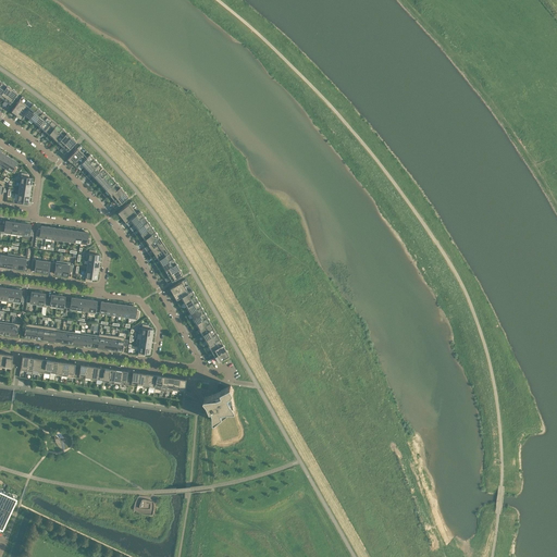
[(0,94),(0,96),(4,99),(12,88),(7,85),(0,94)]
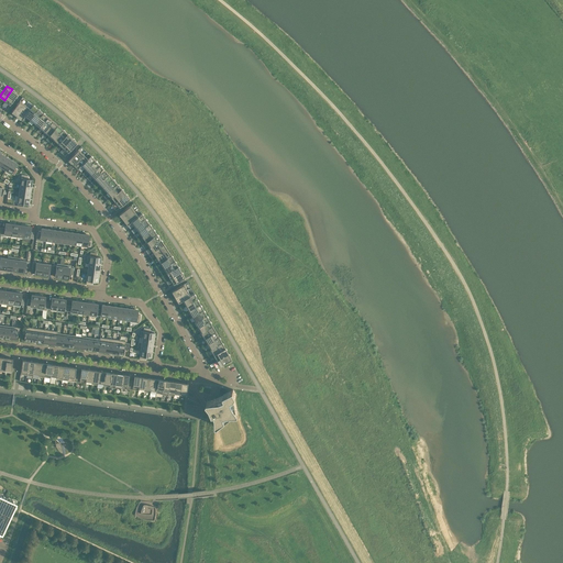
[(18,94),(12,89),(4,100),(10,105),(18,94)]
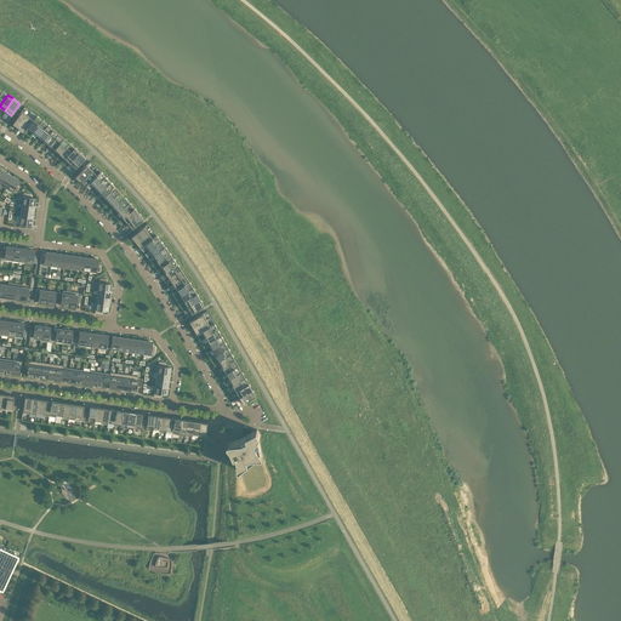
[(12,123),(18,127),(30,112),(24,107),(12,123)]
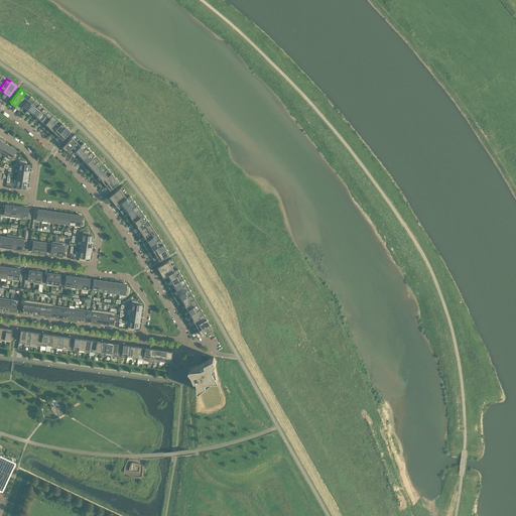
[(15,106),(19,109),(30,96),(25,93),(15,106)]
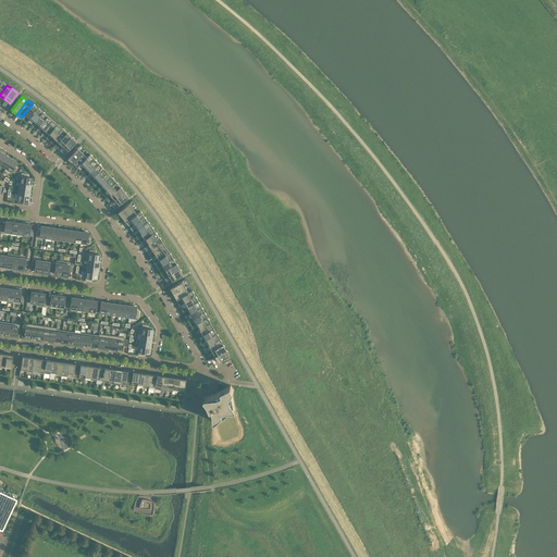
[(24,114),(29,118),(37,108),(33,103),(21,118),(22,119),(24,114)]
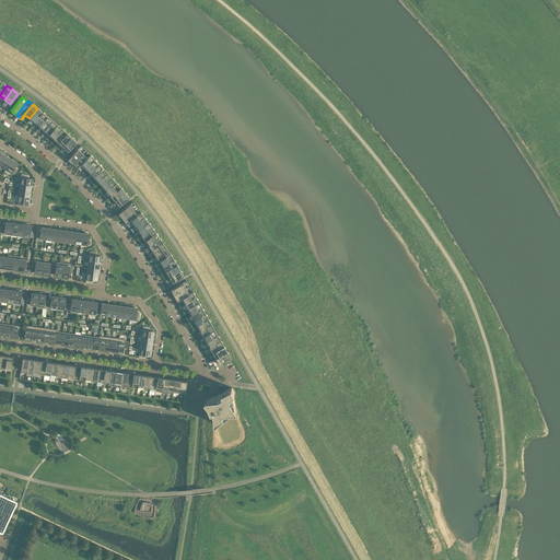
[(30,118),(34,123),(43,112),(37,108),(30,118)]
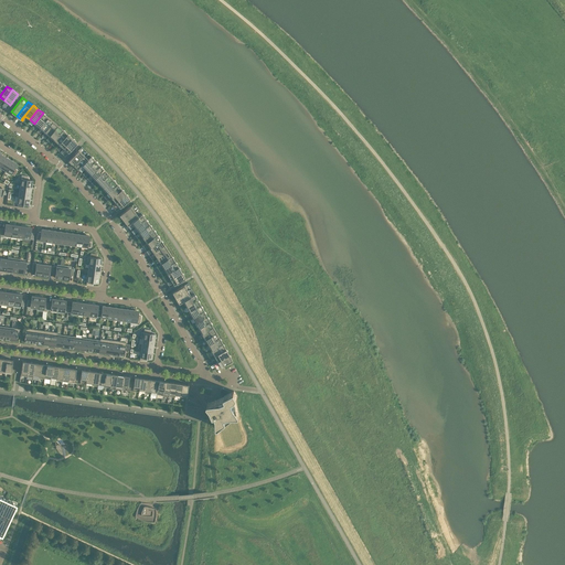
[(34,124),(40,127),(48,117),(43,113),(34,124)]
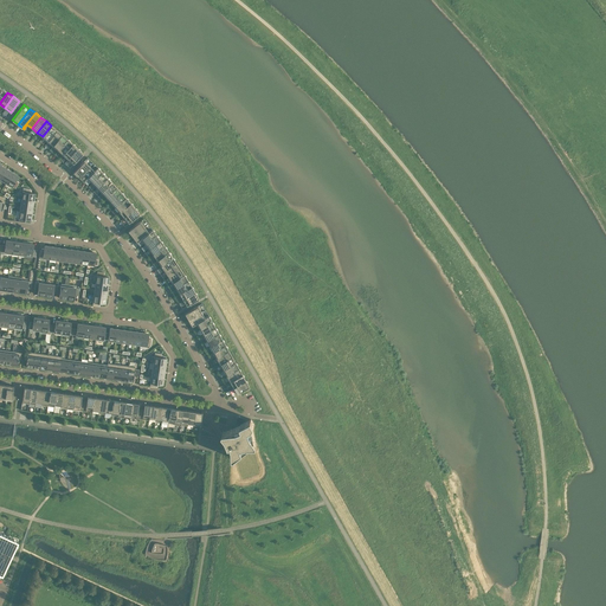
[(43,136),(47,141),(57,130),(51,126),(43,136)]
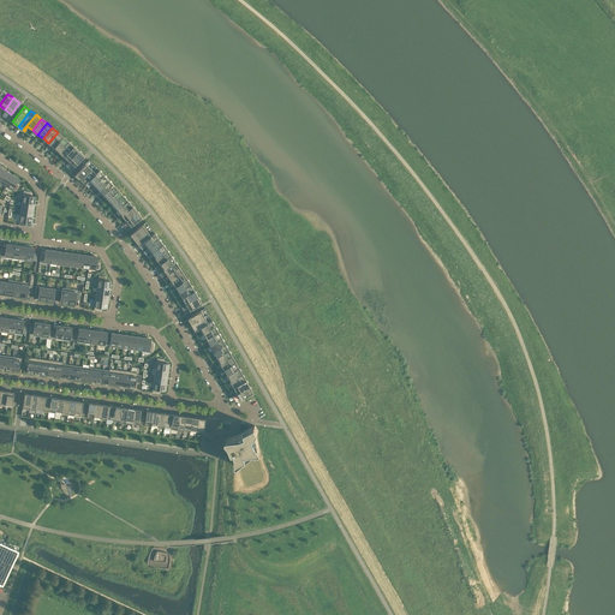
[(48,143),(53,148),(63,136),(58,132),(48,143)]
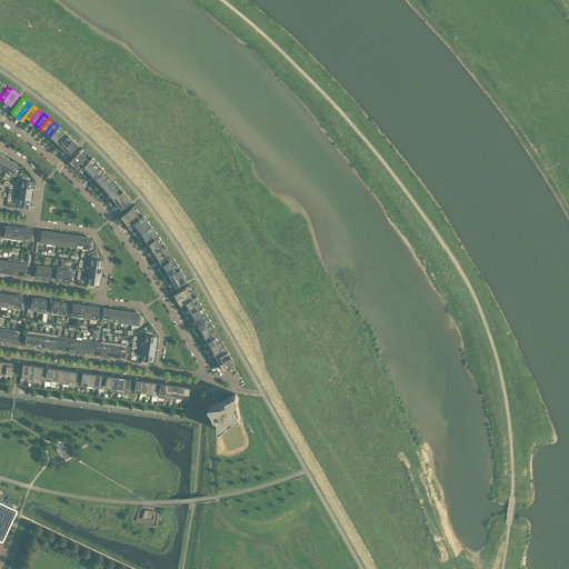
[(49,137),(55,140),(63,130),(58,126),(49,137)]
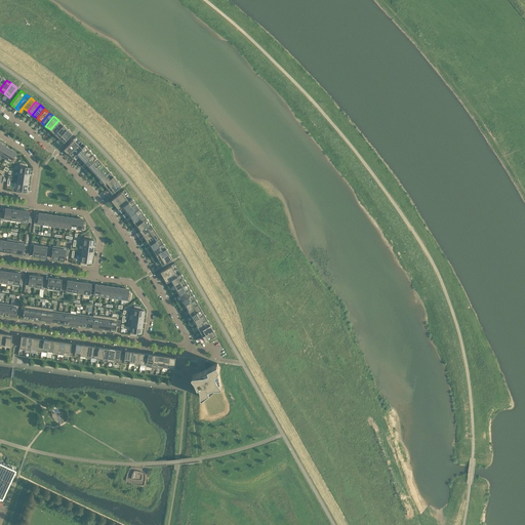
[(50,129),(54,133),(63,124),(58,120),(50,129)]
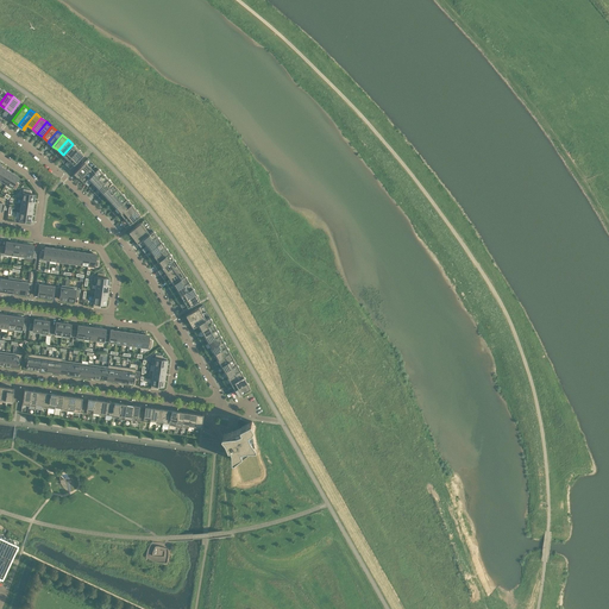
[(68,159),(77,149),(73,144),(63,155),(68,159)]
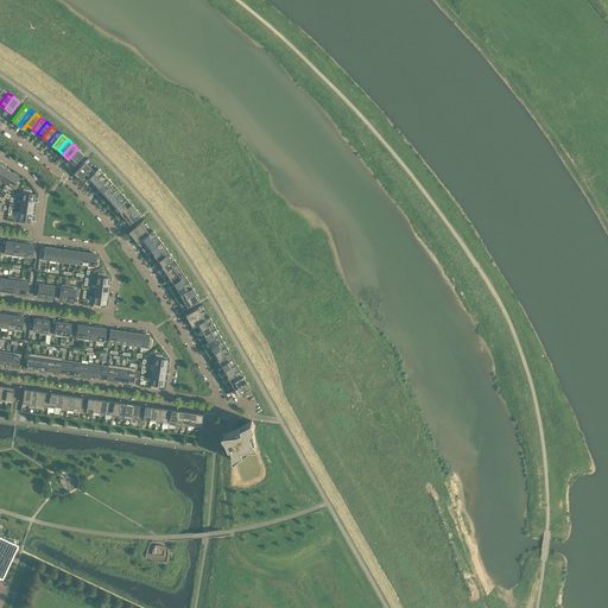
[(68,159),(74,164),(83,153),(77,149),(68,159)]
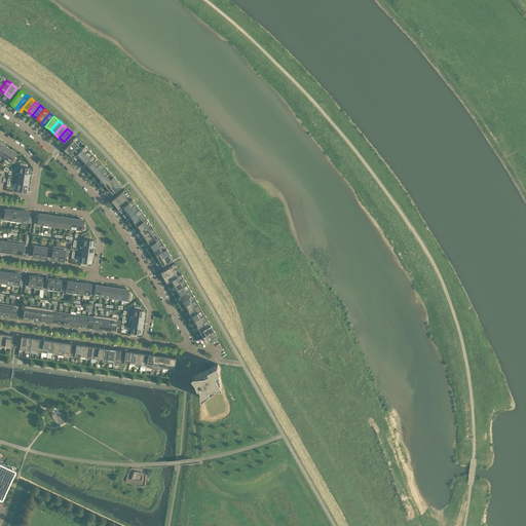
[(64,149),(68,153),(80,141),(76,137),(64,149)]
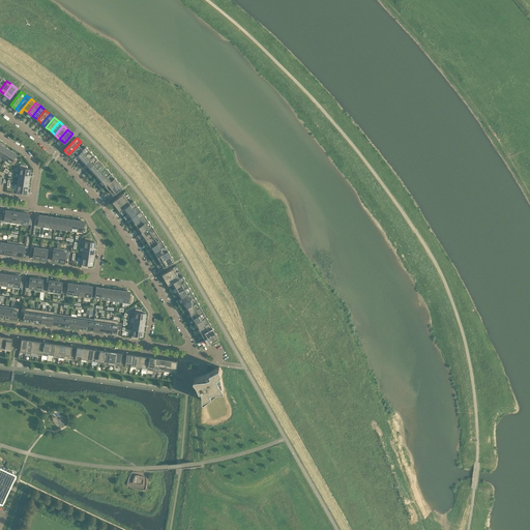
[(68,154),(72,158),(85,146),(81,142),(68,154)]
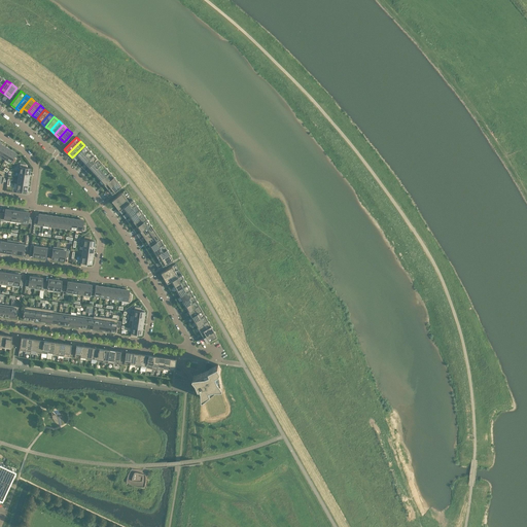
[(76,154),(80,159),(89,149),(84,145),(72,157),(73,157),(76,154)]
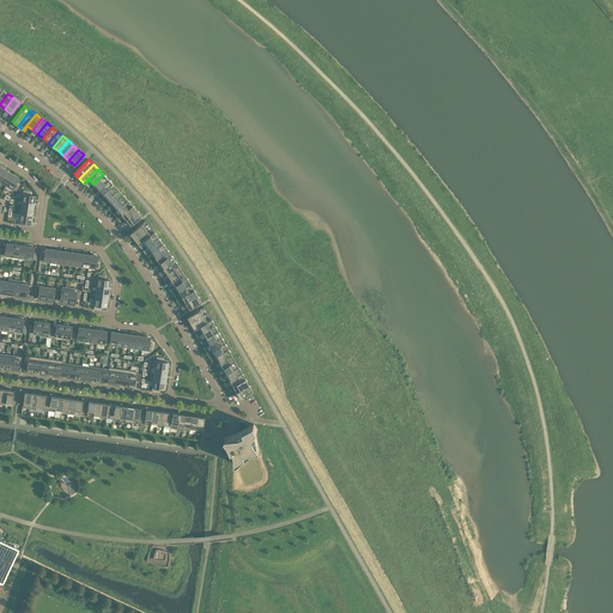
[(0,182),(6,184),(13,174),(7,171),(0,182)]
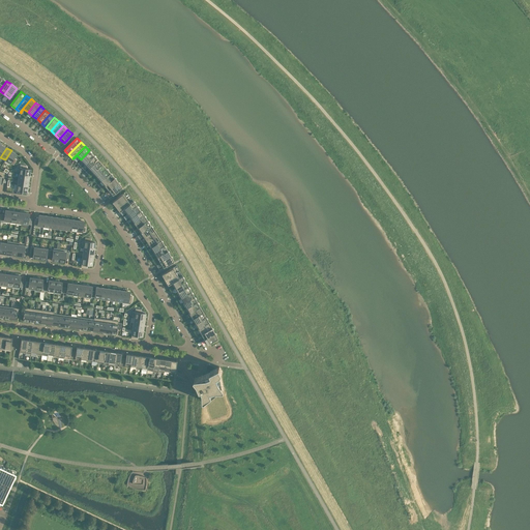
[(11,151),(11,150),(5,159),(4,162),(9,165),(10,163),(13,165),(17,159),(13,157),(16,154),(11,151)]
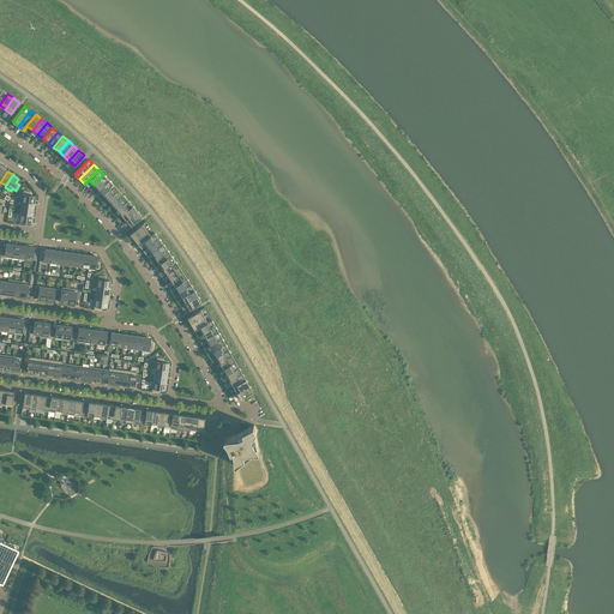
[(94,185),(98,190),(108,179),(103,174),(94,185)]
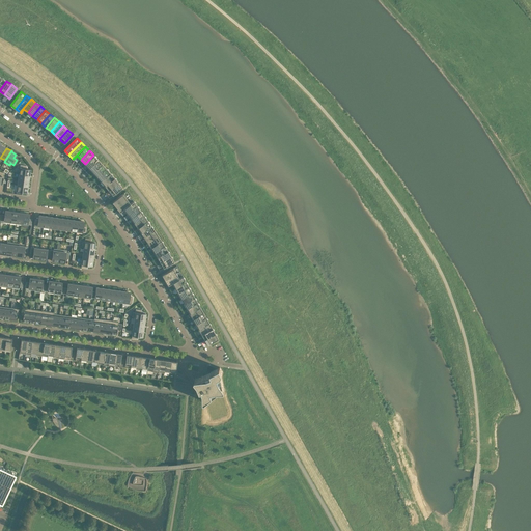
[(85,164),(89,168),(98,160),(93,155),(85,164)]
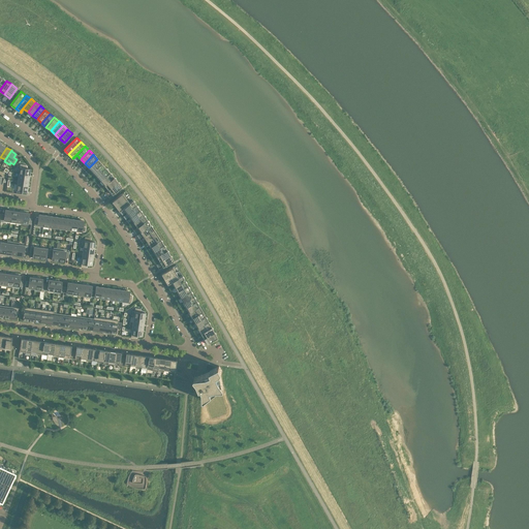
[(89,167),(93,172),(101,163),(97,159),(89,167)]
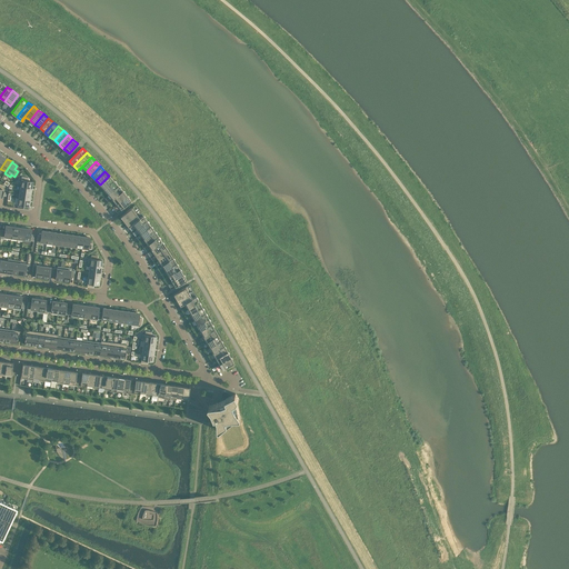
[(100,185),(103,189),(113,180),(109,176),(100,185)]
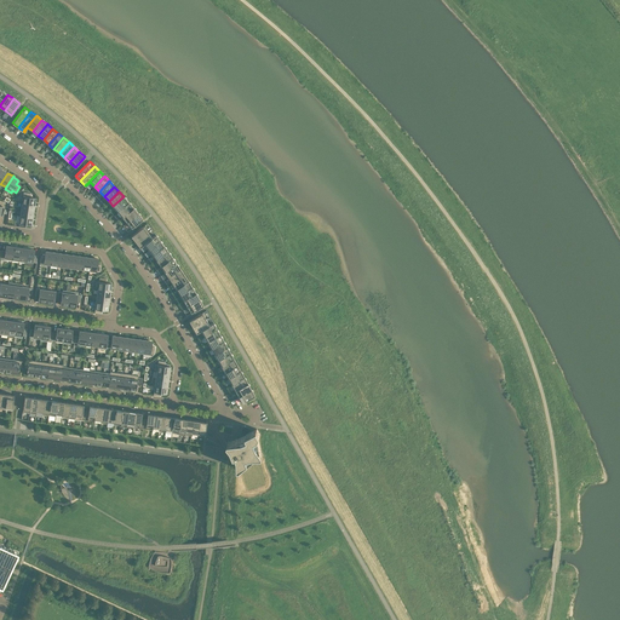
[(23,193),(22,202),(34,205),(35,204),(34,204),(35,197),(30,197),(30,193),(23,193)]
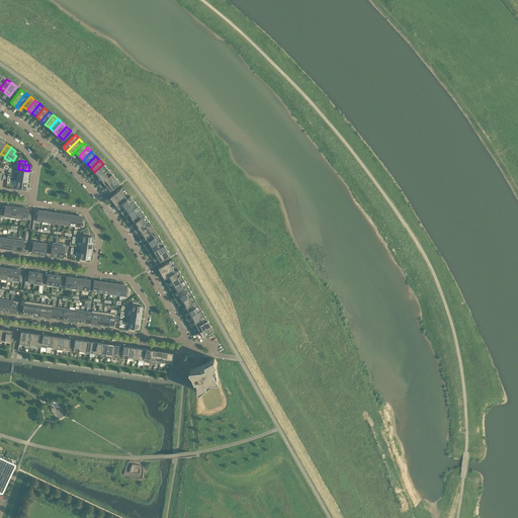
[(94,172),(98,176),(107,169),(104,165),(103,164),(94,172)]
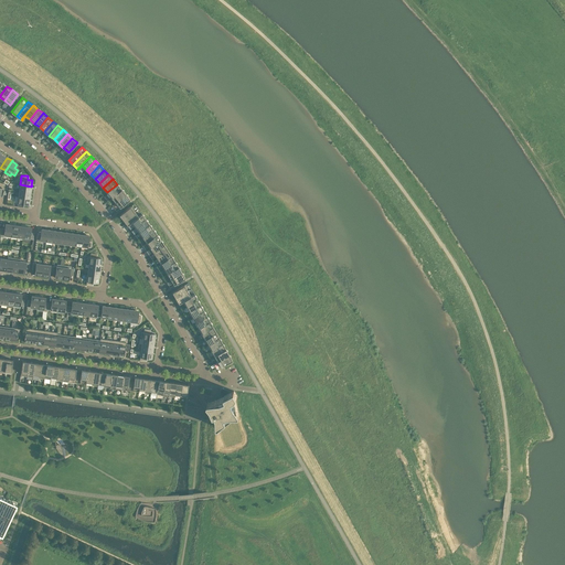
[(107,192),(112,198),(121,189),(117,184),(107,192)]
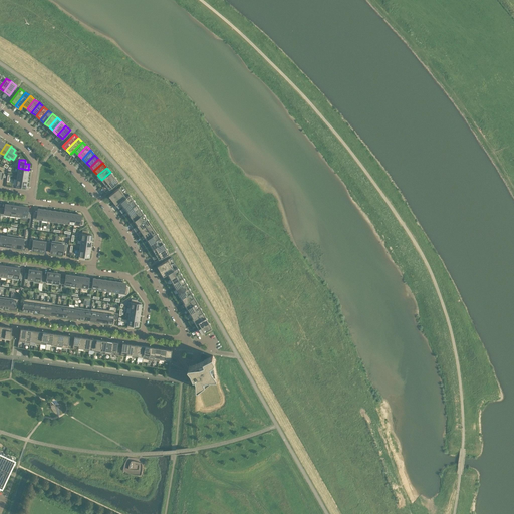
[(101,180),(105,184),(114,176),(110,172),(101,180)]
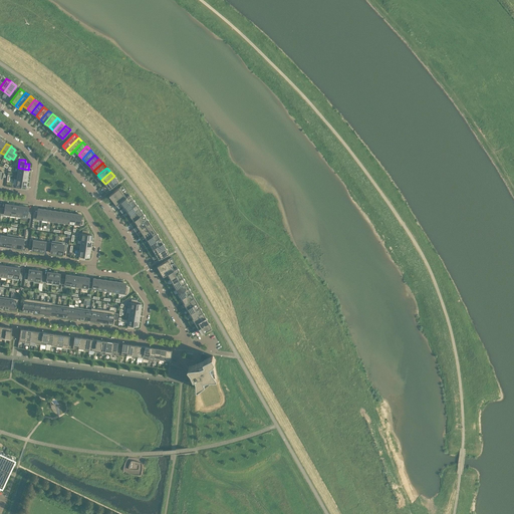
[(118,181),(114,176),(105,184),(108,189),(118,181)]
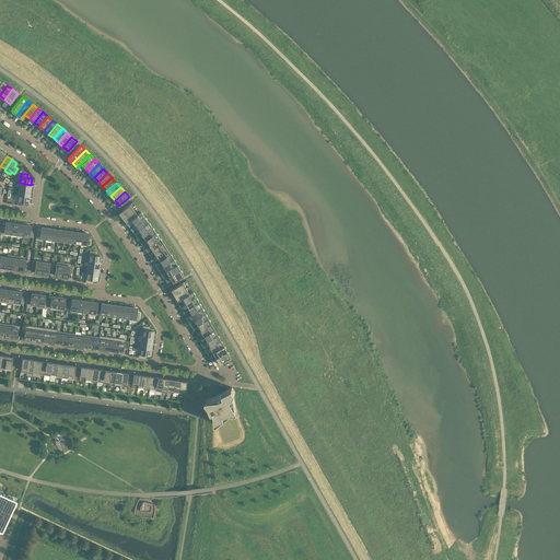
[(28,202),(30,197),(18,195),(16,205),(23,206),(24,201),(28,202)]
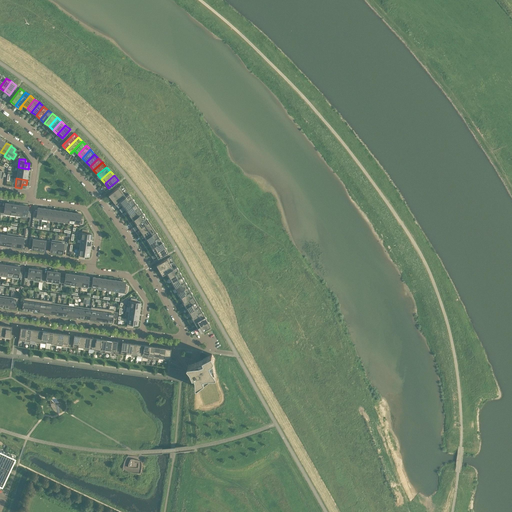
[(108,195),(112,199),(125,189),(121,184),(108,195)]
